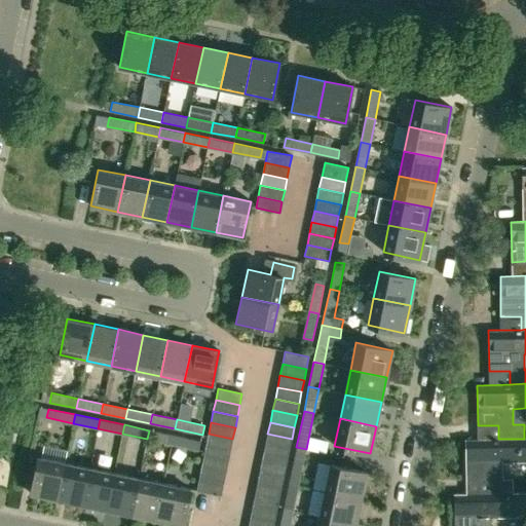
[(172,444),(174,436),(149,430),(147,439),(172,444)]
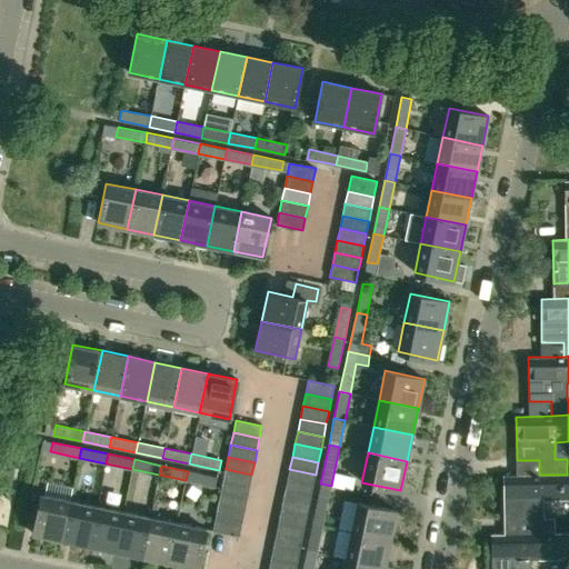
[(226,469),(223,481),(249,487),(251,475),(226,469)]
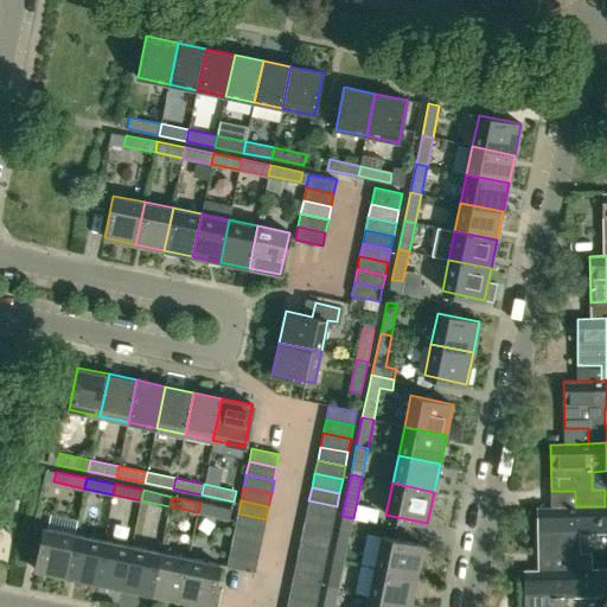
[(308,500),(306,513),(333,519),(337,506),(308,500)]
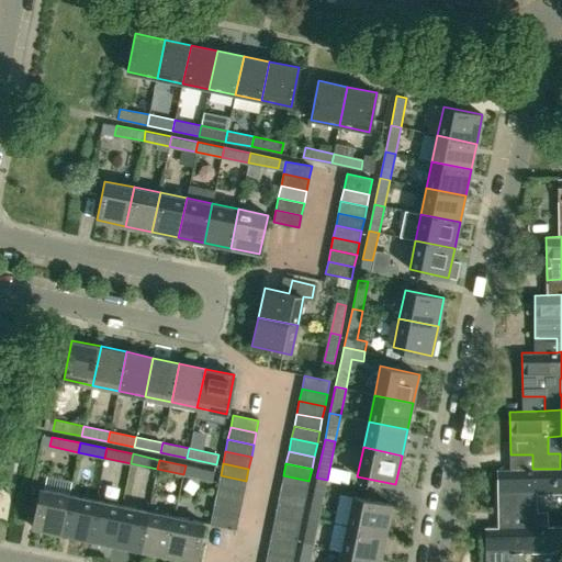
[(186,465),(183,474),(213,481),(214,471),(186,465)]
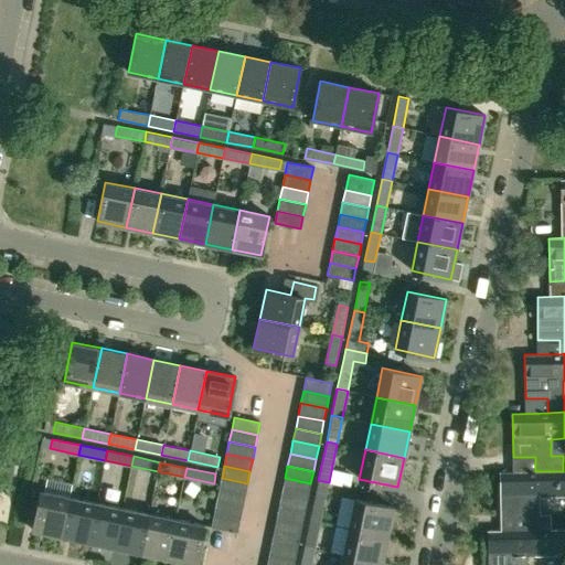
[(523,530),(551,530),(551,514),(539,514),(539,498),(564,497),(564,470),(563,471),(535,471),(500,472),(501,515),(523,515),(523,530)]
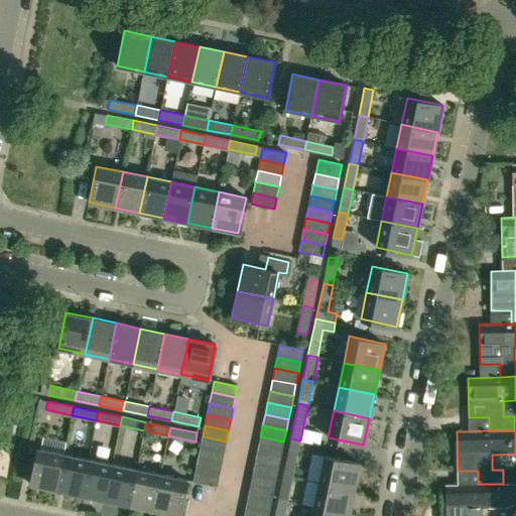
[(203,436),(200,447),(224,453),(226,441),(203,436)]
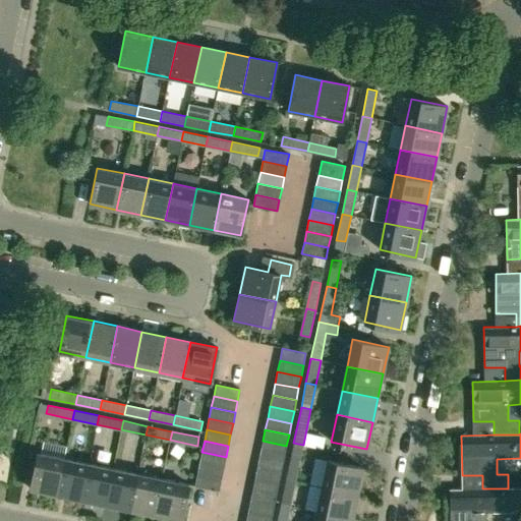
[(263,441),(261,453),(284,458),(286,446),(263,441)]
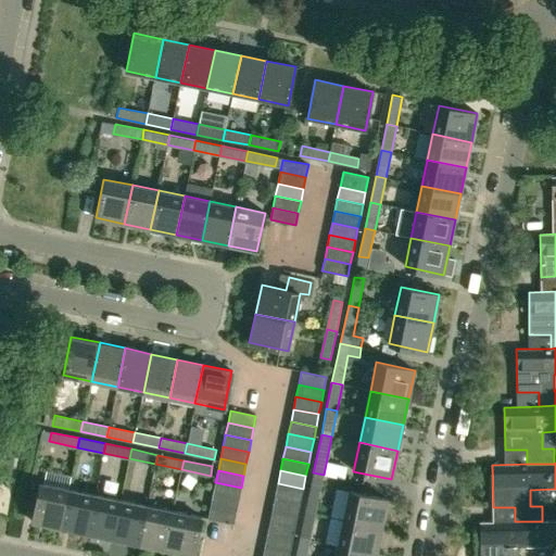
[(315,514),(324,475),(313,472),(305,512),(315,514)]
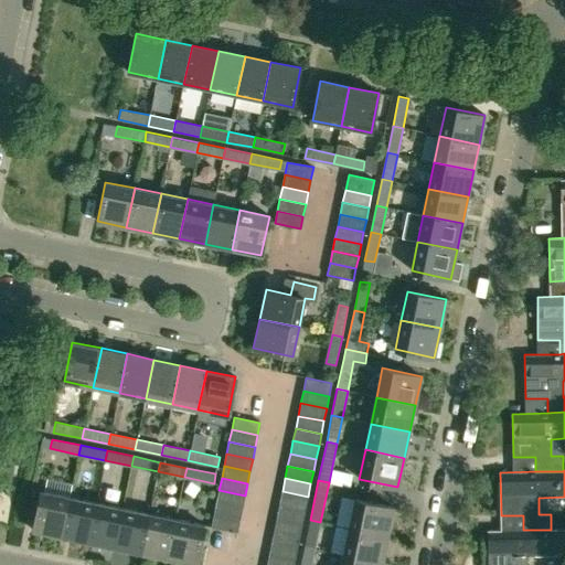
[(219,490),(216,502),(242,508),(245,496),(219,490)]
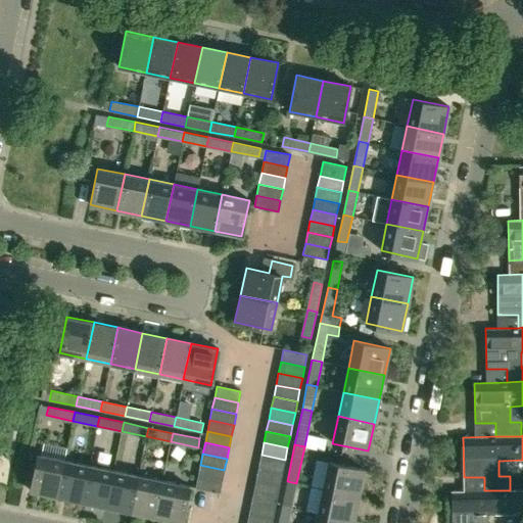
[(57,496),(64,460),(38,455),(30,490),(57,496)]
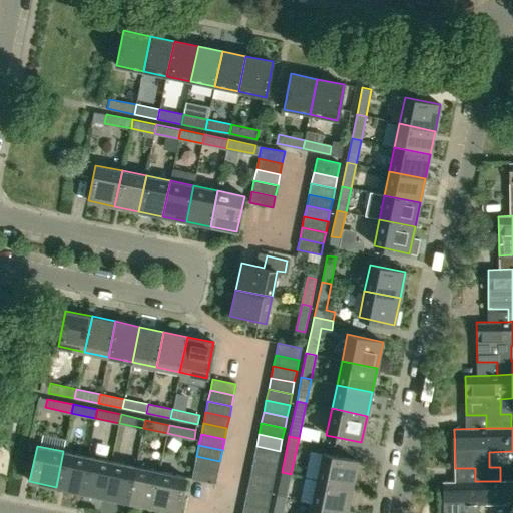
[(257,446),(253,457),(278,462),(280,451),(257,446)]
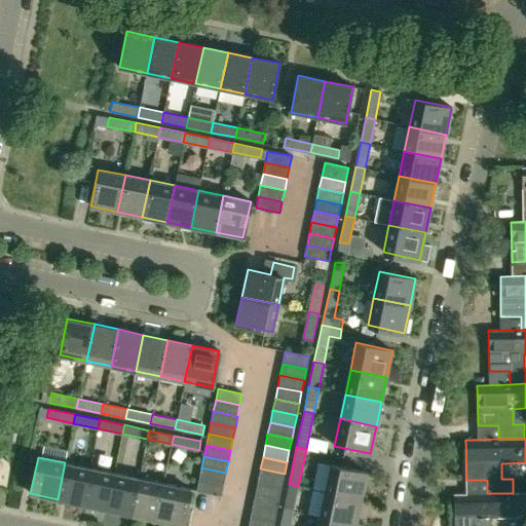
[(82,504),(89,467),(65,462),(58,499),(82,504)]
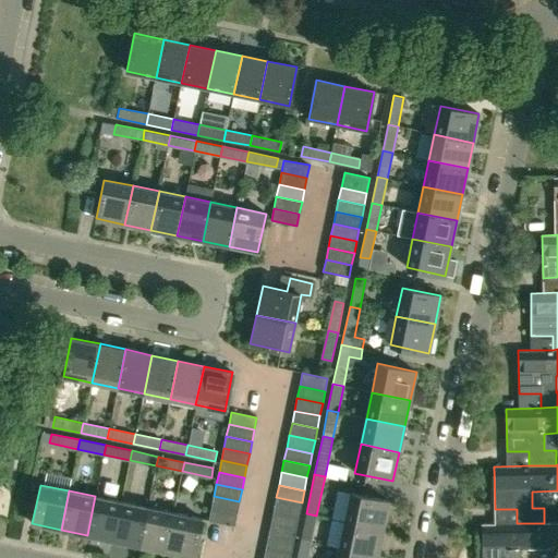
[(344,521),(383,530),(389,501),(350,493),(344,521)]
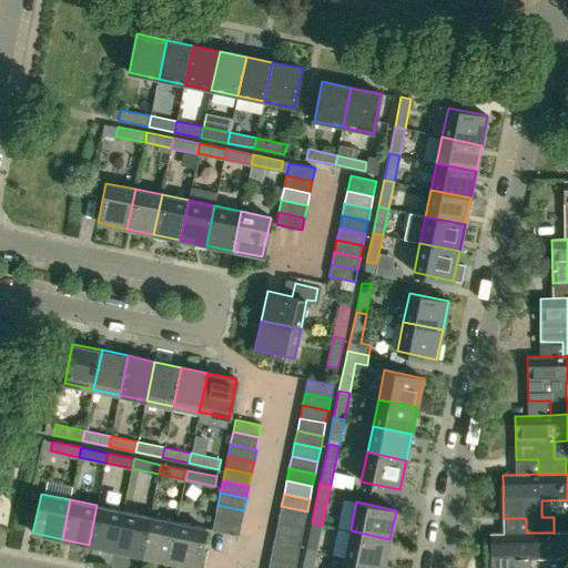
[(115,550),(123,510),(97,505),(89,545),(115,550)]
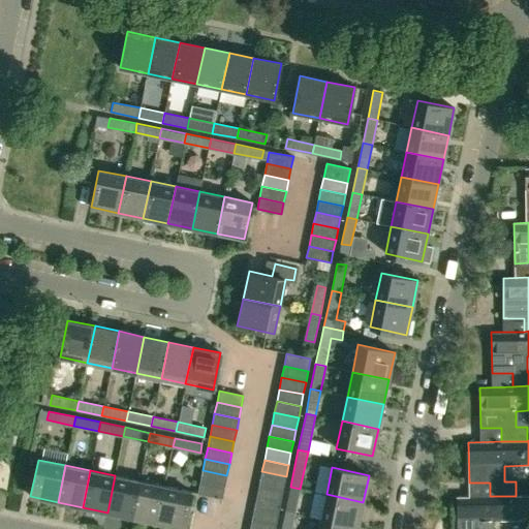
[(203,470),(200,481),(224,487),(226,475),(203,470)]
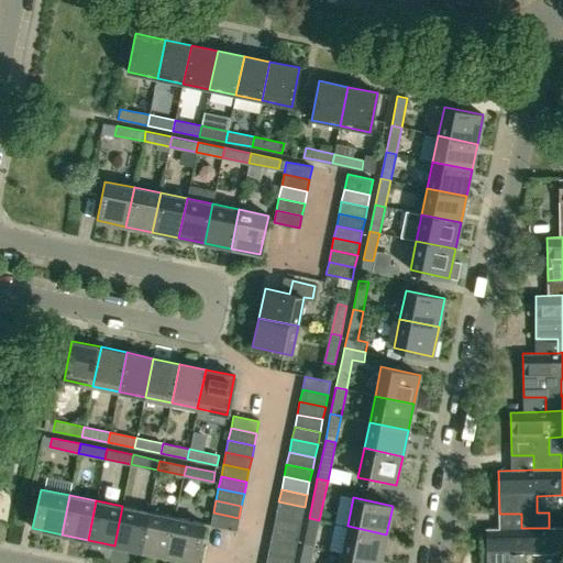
[(278,501),(276,515),(301,519),(305,507),(278,501)]
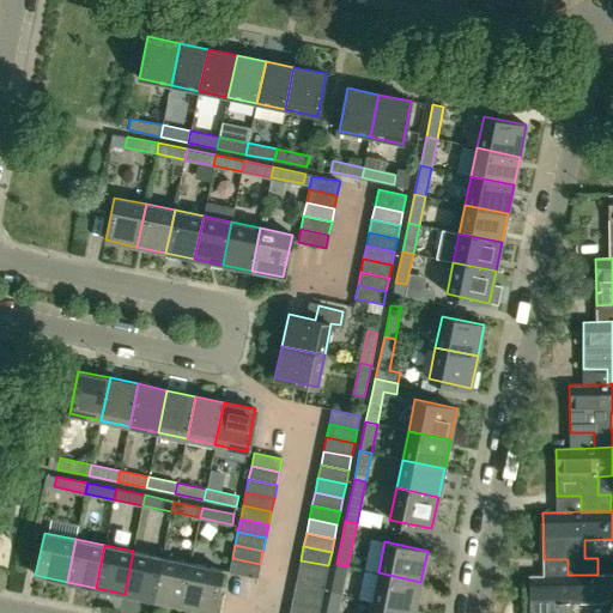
[(153,600),(162,557),(133,551),(125,594),(153,600)]
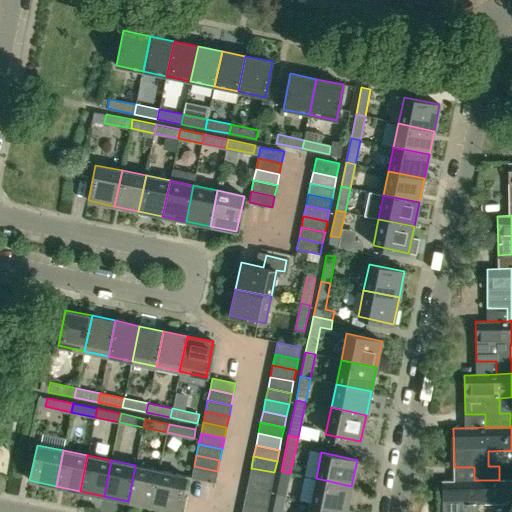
[(151,506),(159,470),(135,465),(128,501),(151,506)]
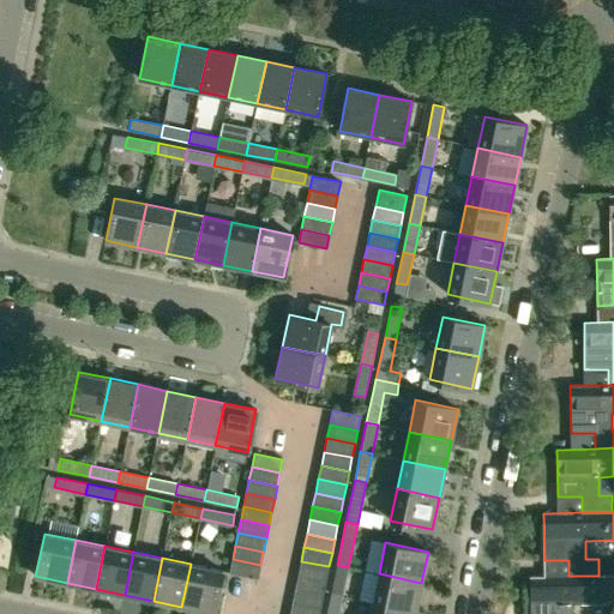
[(233,559),(229,572),(258,578),(260,565),(233,559)]
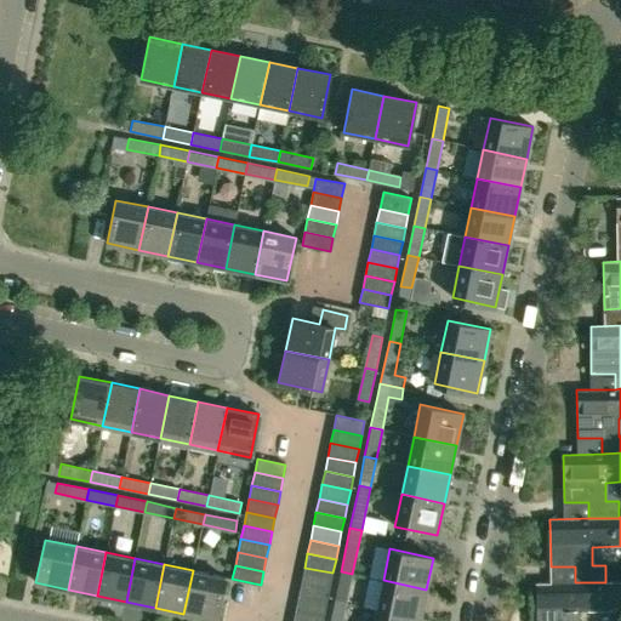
[(305,568),(302,581),(330,587),(332,573),(305,568)]
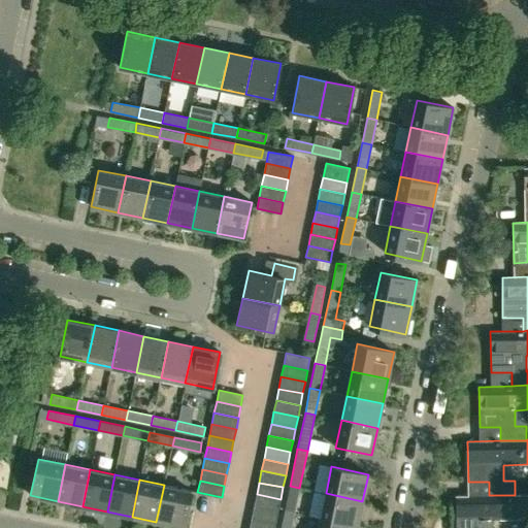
[(164,485),(156,522),(184,527),(191,491),(164,485)]
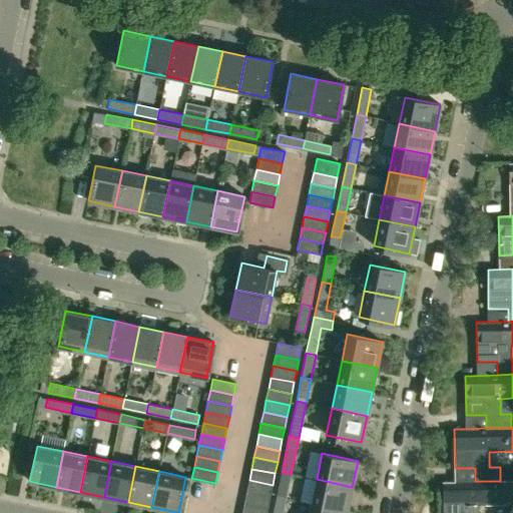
[(286,498),(291,474),(282,472),(277,496),(286,498)]
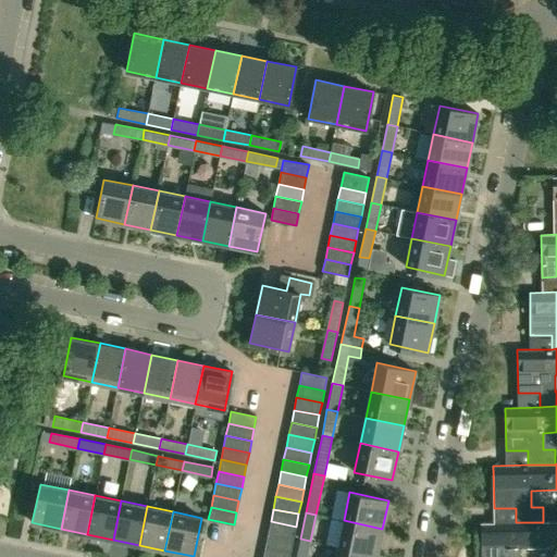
[(376,555),(382,529),(344,520),(338,547),(376,555)]
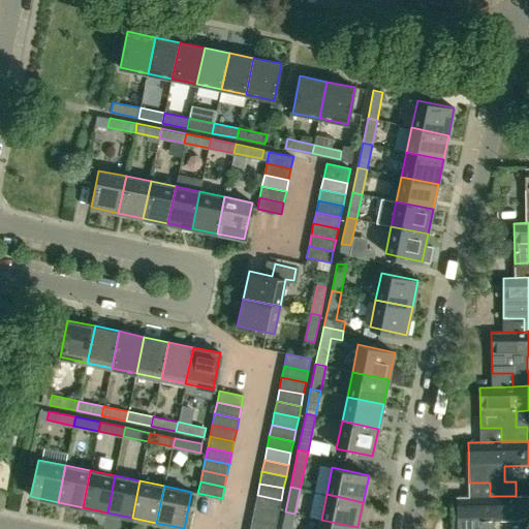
[(257,495),(254,506),(278,511),(281,500),(257,495)]
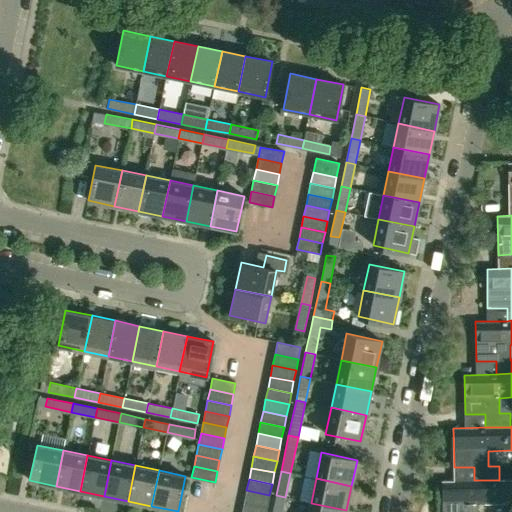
[(476,511),(477,504),(511,502),(511,479),(499,480),(474,480),(442,481),(442,511),(476,511)]
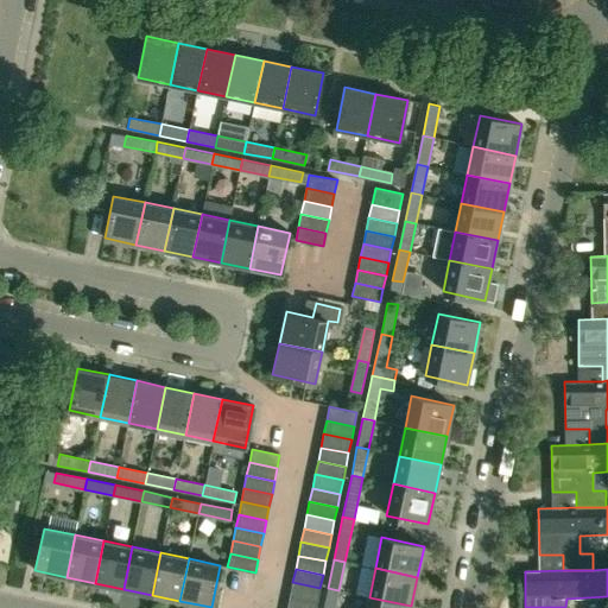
[(292,582),(290,596),(317,602),(320,588),(292,582)]
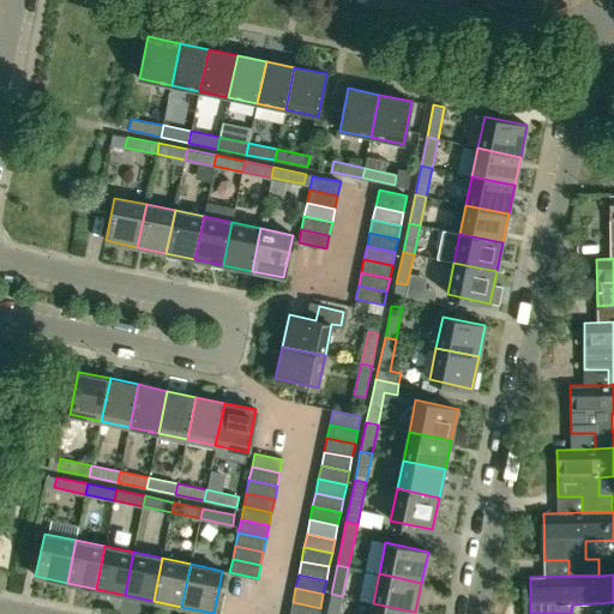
[(338,613),(342,596),(331,594),(326,613),(338,613)]
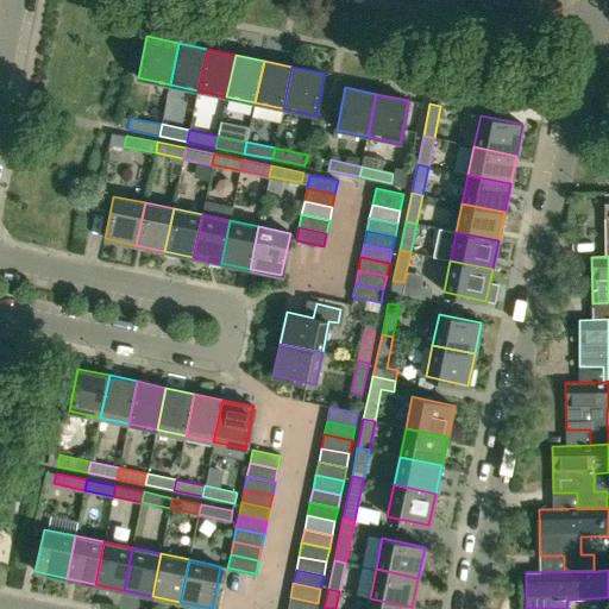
[(290,597),(287,608),(316,608),(318,603),(290,597)]
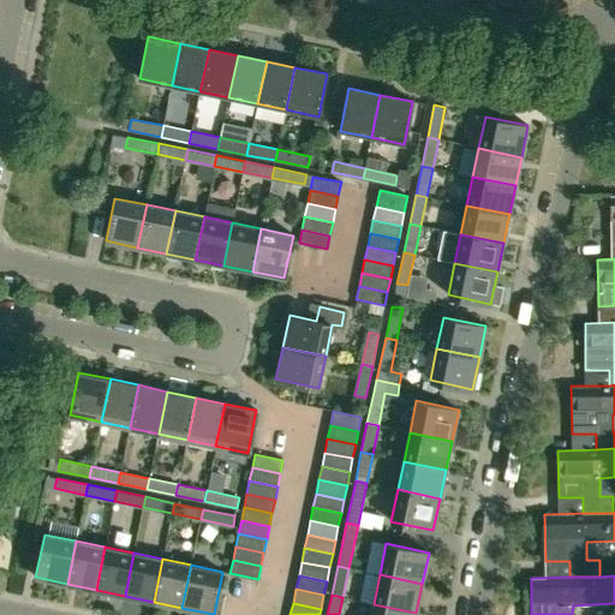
[(415,614),(416,613),(374,604),(370,614),(415,614)]
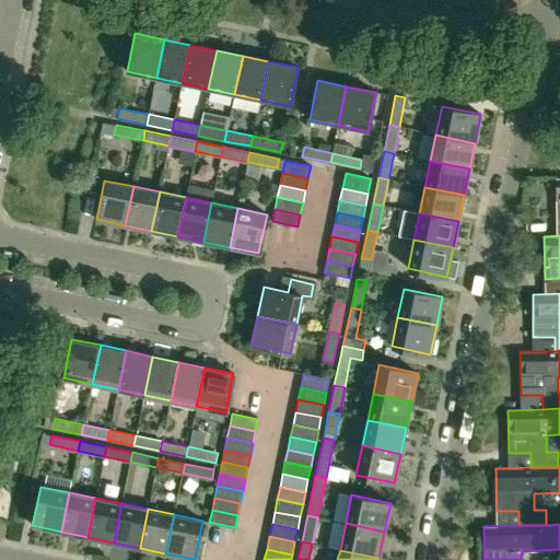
All buildings are outlined.
